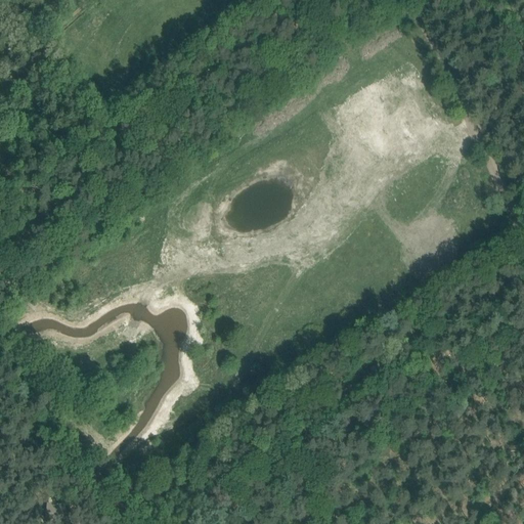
[(501,80),(499,77),(493,80),(499,88),(505,84),(508,82),(505,79),(503,80),(503,79),(501,80)]
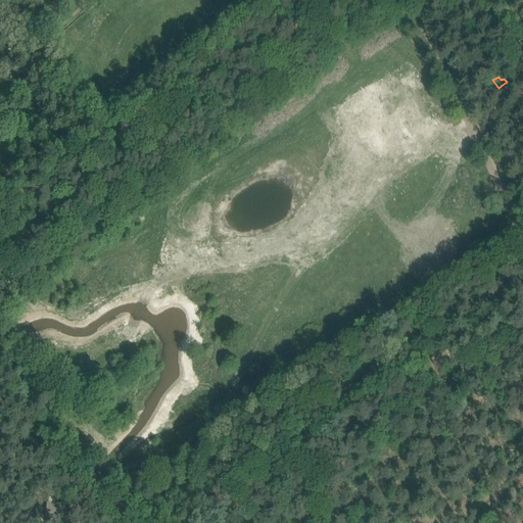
[(130,140),(123,146),(127,151),(126,152),(129,156),(138,150),(130,140)]
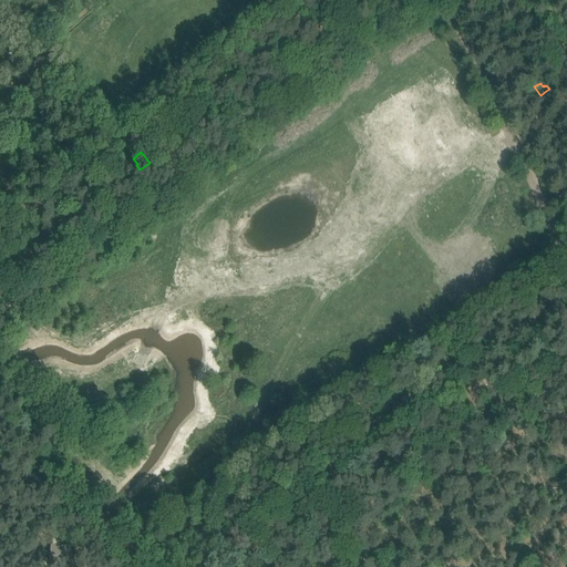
[(401,400),(405,405),(410,401),(406,395),(401,400)]
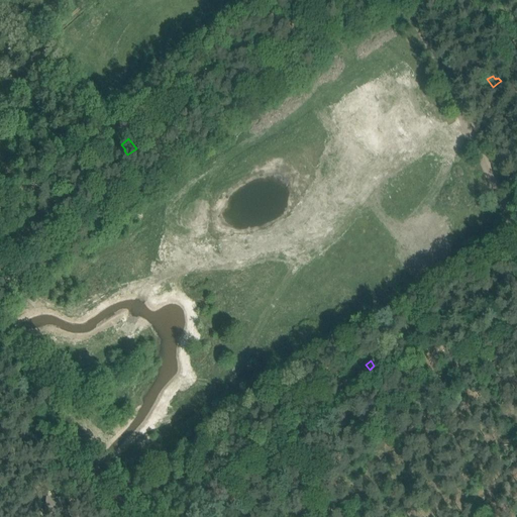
[(296,420),(299,425),(304,422),(301,417),(296,420)]
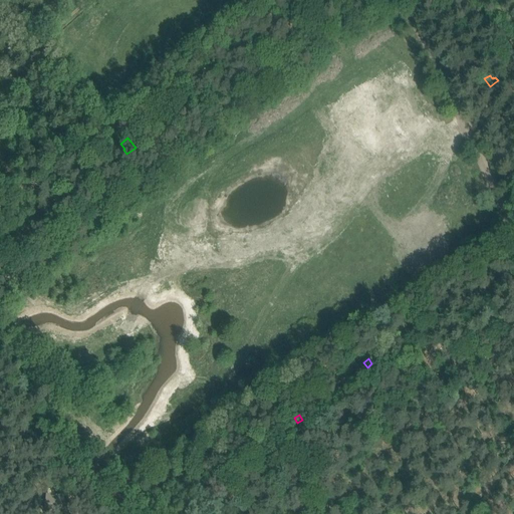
[(47,490),(46,502),(61,504),(62,496),(54,495),(54,494),(53,494),(53,490),(47,490)]
